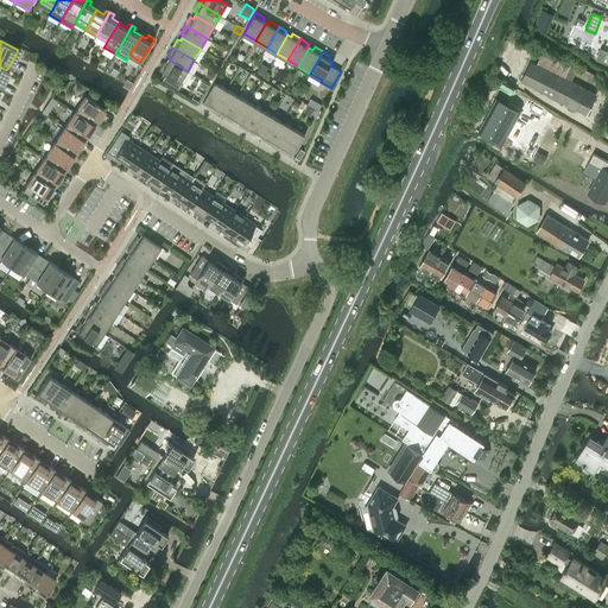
[(596,95),(564,78),(570,65),(543,51),(537,64),(531,61),(520,81),(568,105),(568,109),(572,112),(576,109),(586,114),(596,95)]
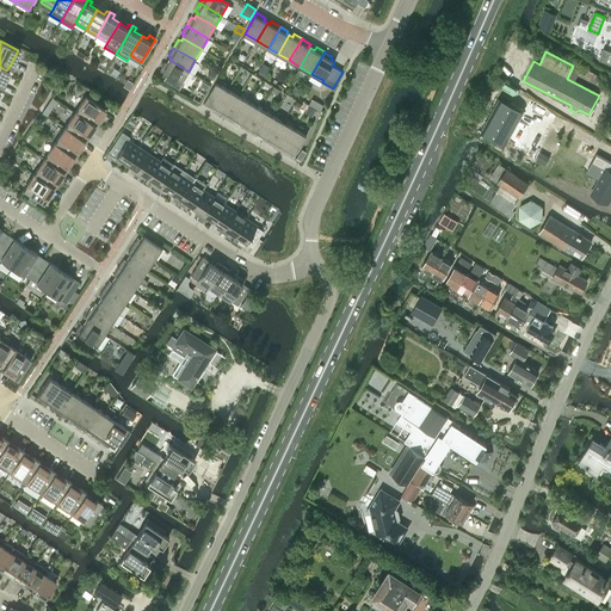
[(170,60),(168,63),(165,61),(160,71),(166,74),(164,80),(180,90),(184,84),(183,82),(189,72),(170,60)]
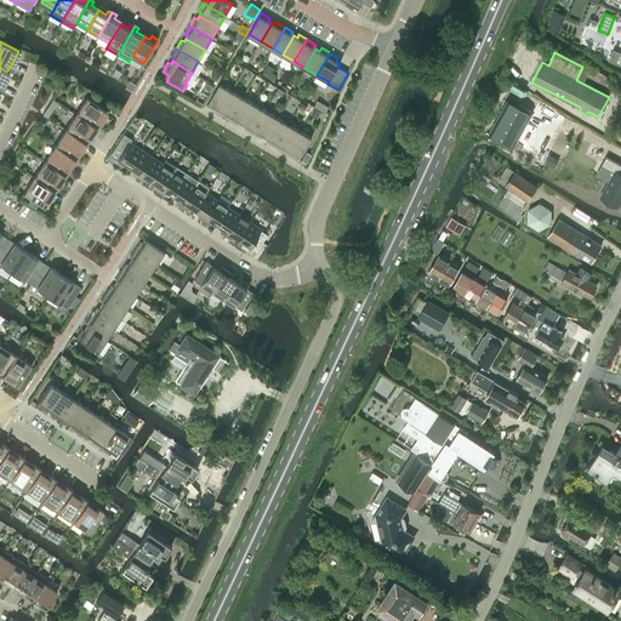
[(263,73),(269,78),(275,69),(268,66),(263,73)]
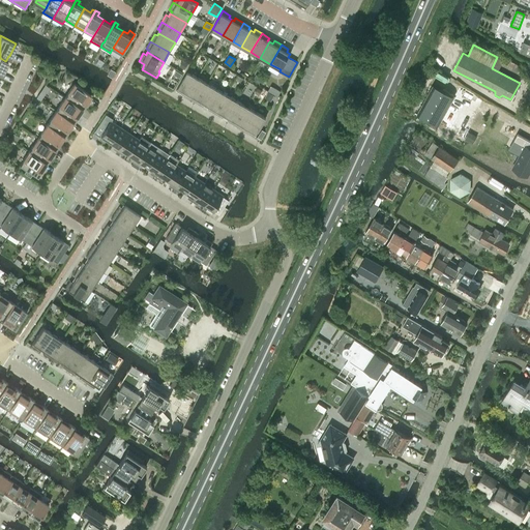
[(188,64),(182,60),(178,67),(184,70),(188,64)]
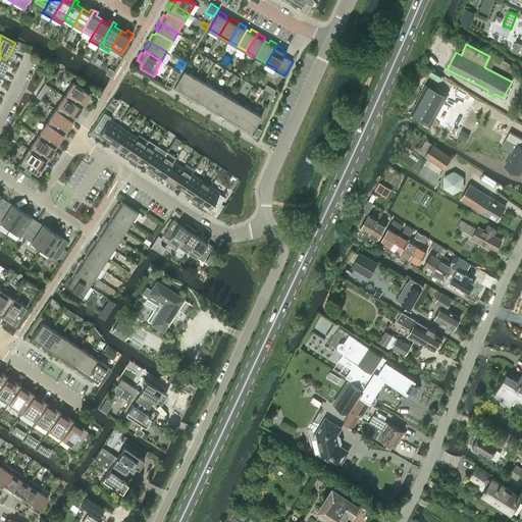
[(185,92),(194,76),(185,70),(173,89),(180,93),(183,91),(185,92)]
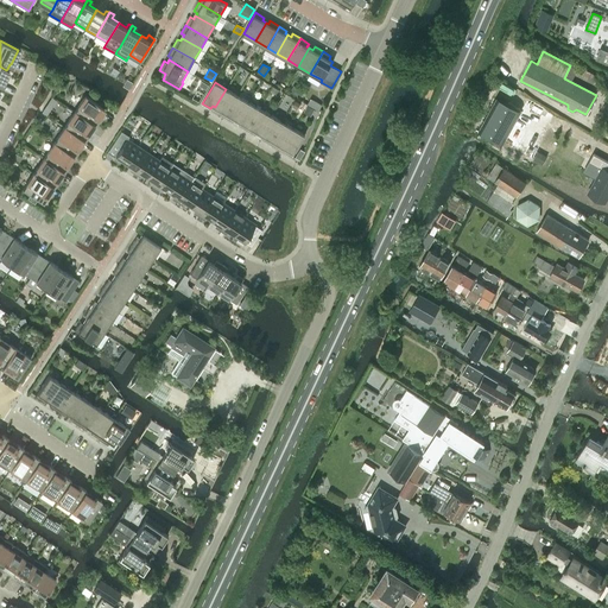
[(226,89),(215,107),(219,109),(216,112),(225,116),(236,95),(226,89)]
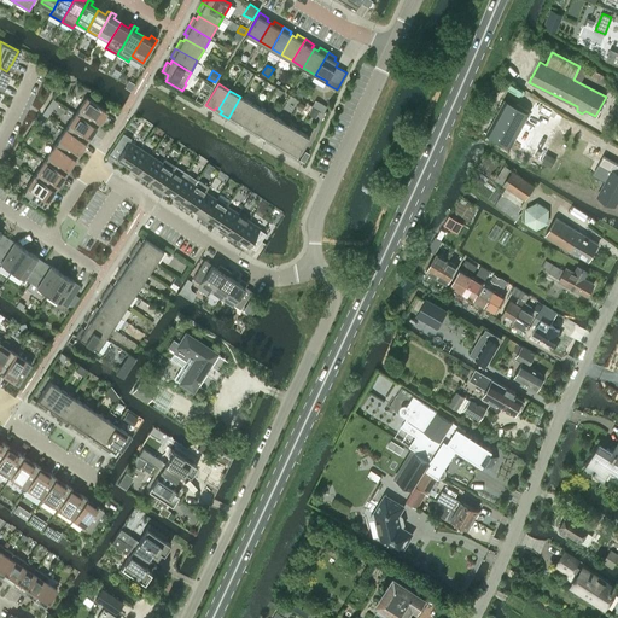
[(75,114),(97,127),(100,121),(99,121),(105,111),(106,112),(108,111),(86,97),(75,114)]
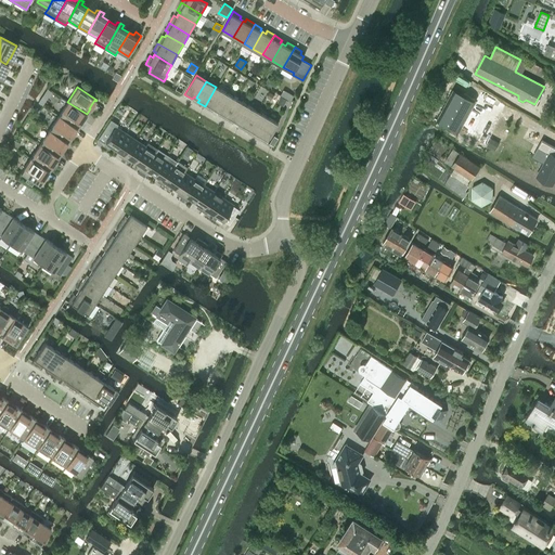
[(217,110),(227,93),(216,87),(205,106),(213,111),(215,108),(217,110)]
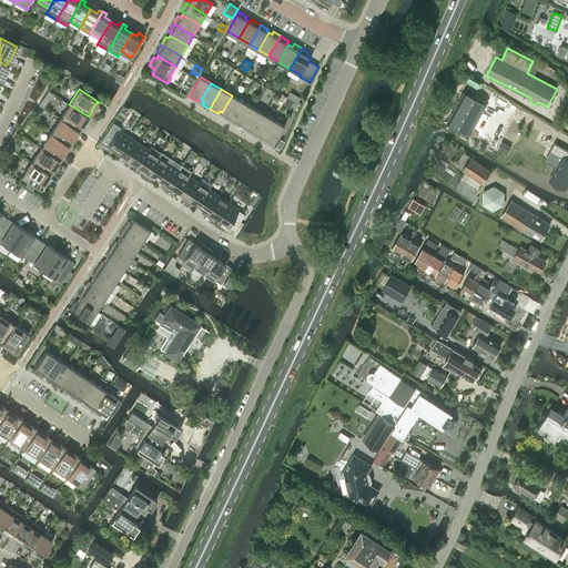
[(464,91),(447,122),(469,134),(486,103),(464,91)]
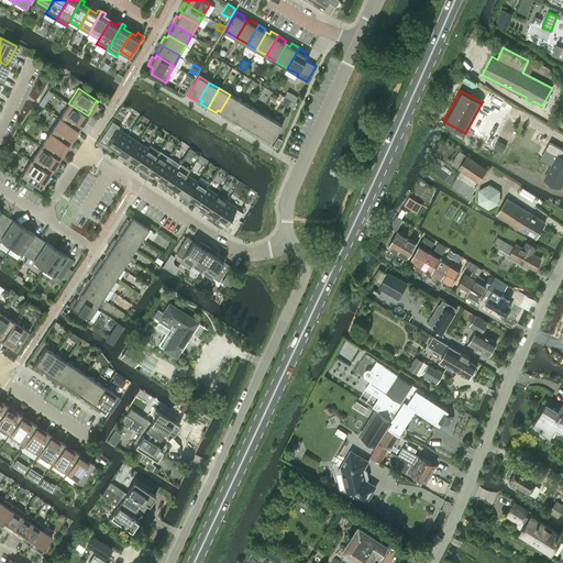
[(230,95),(220,111),(222,113),(221,116),(228,120),(240,100),(230,95)]
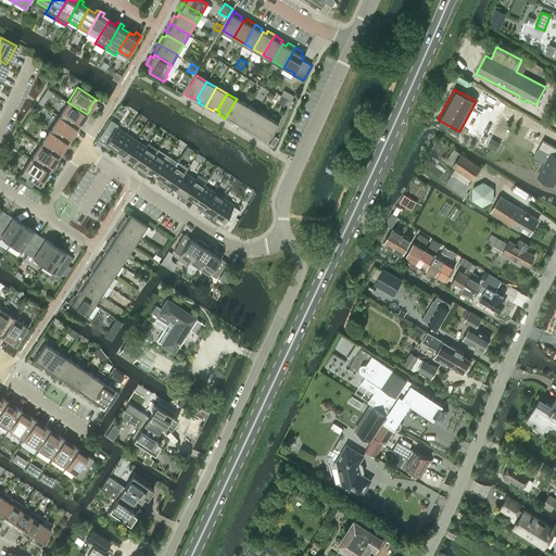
[(283,106),(288,100),(287,99),(281,96),(277,103),(283,106)]
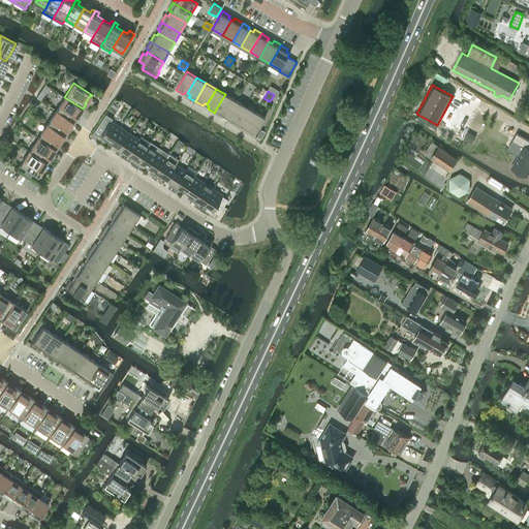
[(225,94),(214,113),(222,118),(223,115),(225,116),(236,100),(225,94)]
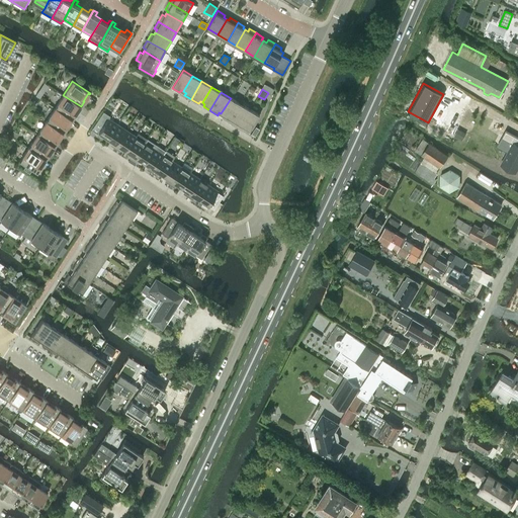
[(80,107),(81,106),(63,95),(55,108),(72,119),(75,114),(80,106),(80,107)]
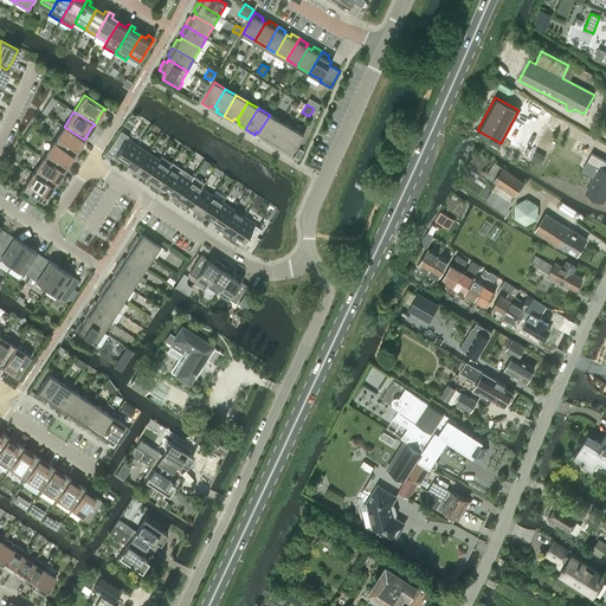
[(268,142),(281,121),(270,115),(258,133),(262,135),(260,137),(268,142)]
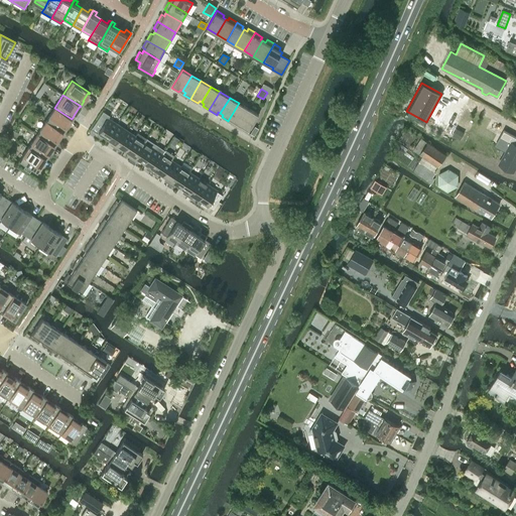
[(237,123),(239,124),(248,109),(239,103),(228,121),(236,125),(237,123)]
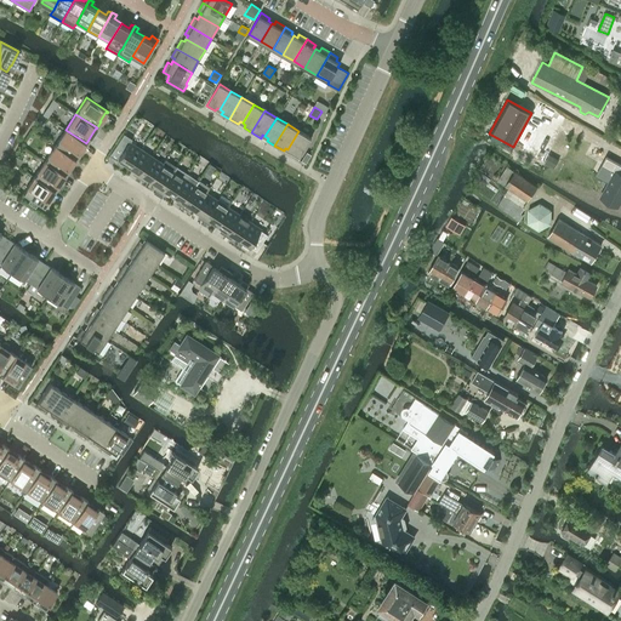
[(86,144),(86,143),(66,130),(55,146),(75,159),(80,153),(79,153),(85,143),(86,144)]
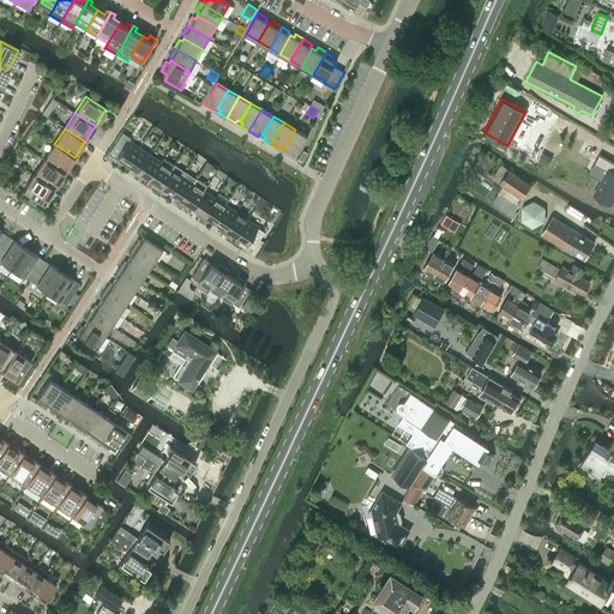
[(295,130),(284,148),(288,150),(287,152),(295,158),(307,136),(295,130)]
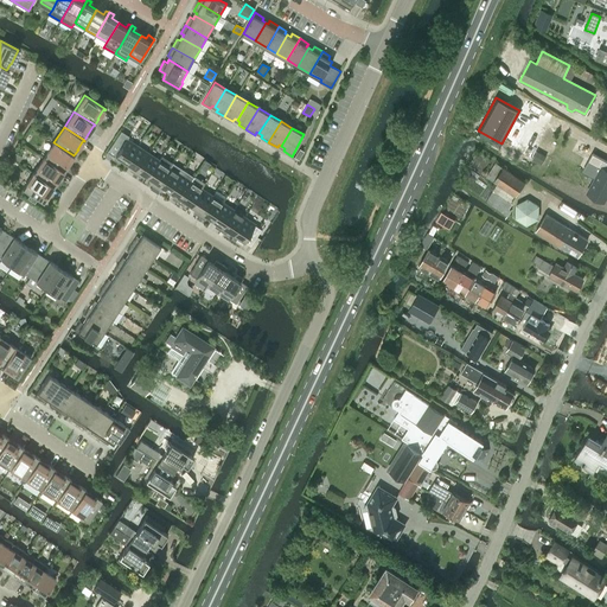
[(121,147),(113,159),(119,164),(121,160),(126,163),(138,146),(126,138),(128,135),(121,131),(113,141),(121,147)]
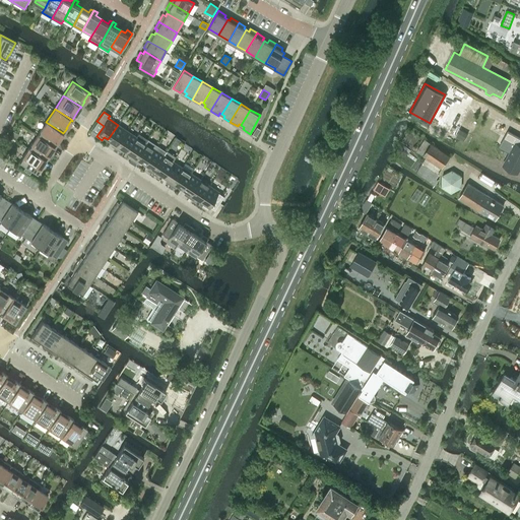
[(37,135),(55,146),(58,141),(57,141),(62,133),(63,134),(63,133),(46,122),(37,135)]
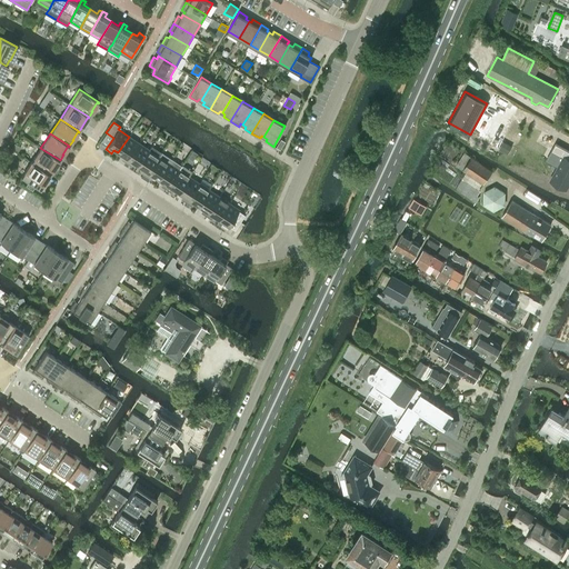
[(129,137),(118,152),(125,157),(122,160),(126,162),(139,143),(129,137)]
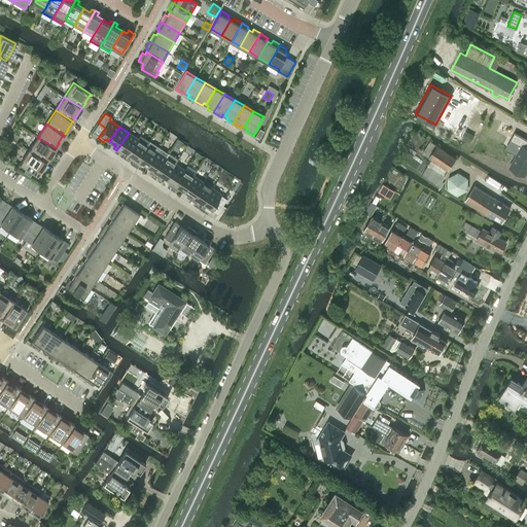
[(264,132),(260,129),(255,137),(259,139),(264,132)]
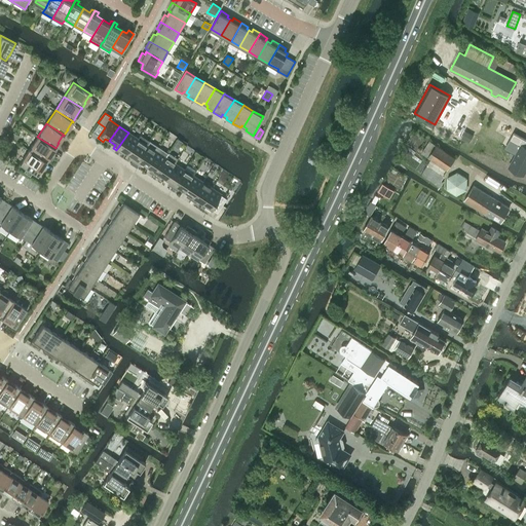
[(128,133),(116,150),(119,152),(121,149),(126,152),(127,153),(138,139),(128,133)]
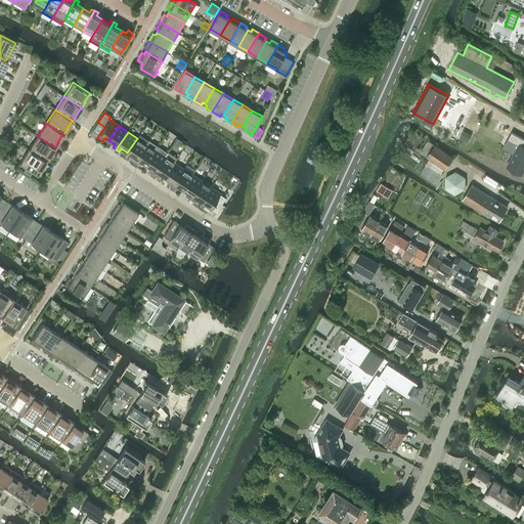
[(507,166),(521,174),(523,168),(523,138),(511,132),(508,139),(514,142),(512,145),(516,147),(507,166)]
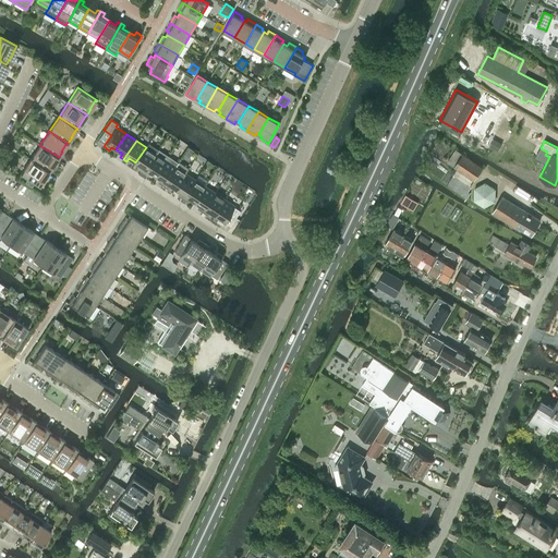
[(143,172),(150,161),(158,149),(148,143),(146,147),(135,162),(142,167),(140,170),(143,172)]
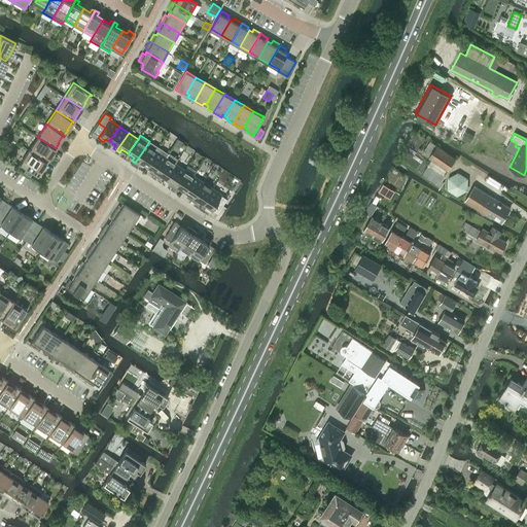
[(49,156),(51,152),(55,148),(55,149),(56,148),(37,137),(29,150),(46,162),(49,156)]
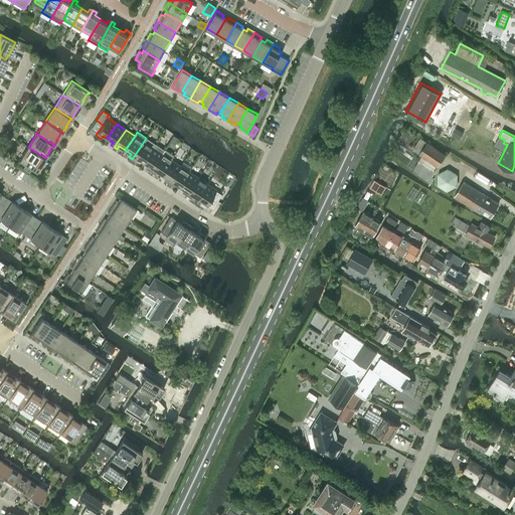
[(143,162),(151,149),(155,144),(146,138),(139,149),(132,159),(135,161),(137,158),(143,162)]
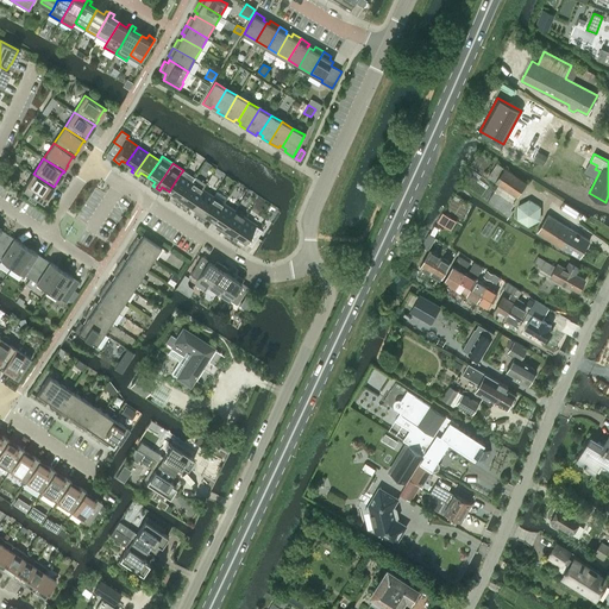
[(498,184),(516,196),(526,182),(497,163),(488,177),(498,184)]
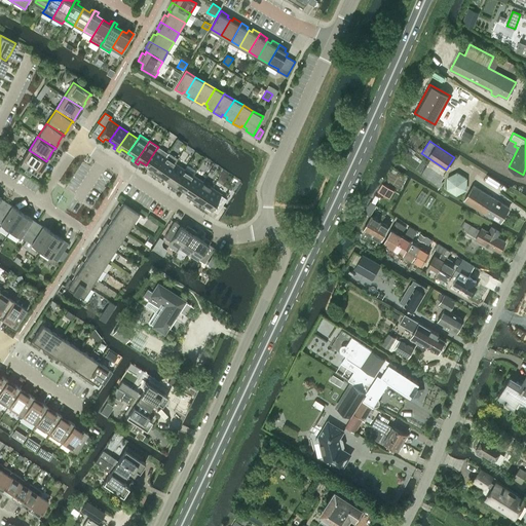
[(153,175),(167,153),(158,147),(154,152),(146,165),(152,170),(150,173),(153,175)]
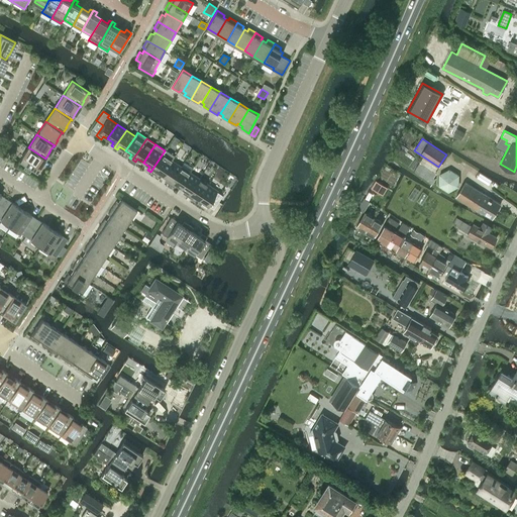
[(45,160),(45,159),(28,147),(19,161),(25,166),(23,169),(29,173),(31,169),(36,173),(40,167),(39,167),(44,159),(45,160)]
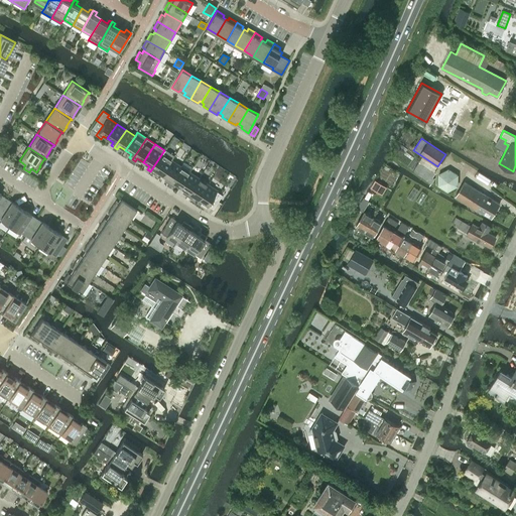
[(171,159),(173,155),(164,149),(164,150),(150,171),(153,173),(155,170),(161,174),(171,159)]
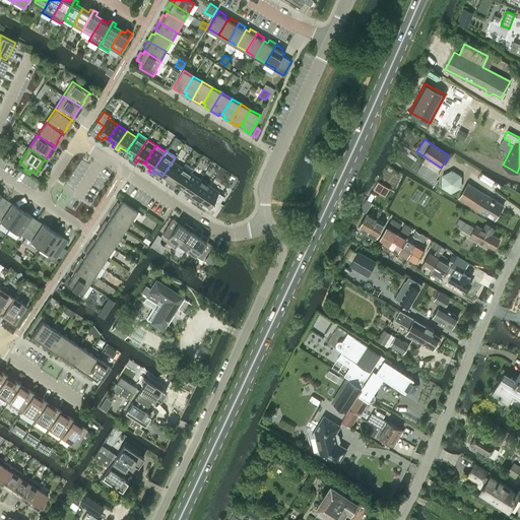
[(170,185),(182,167),(173,160),(163,176),(169,180),(167,183),(170,185)]
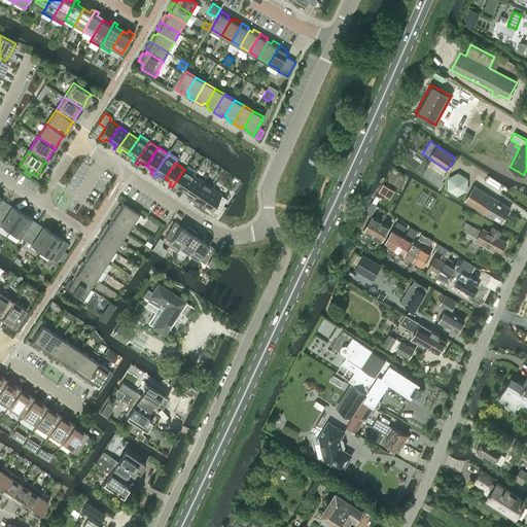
[(428,166),(422,174),(441,187),(444,182),(442,181),(445,177),(428,166)]
